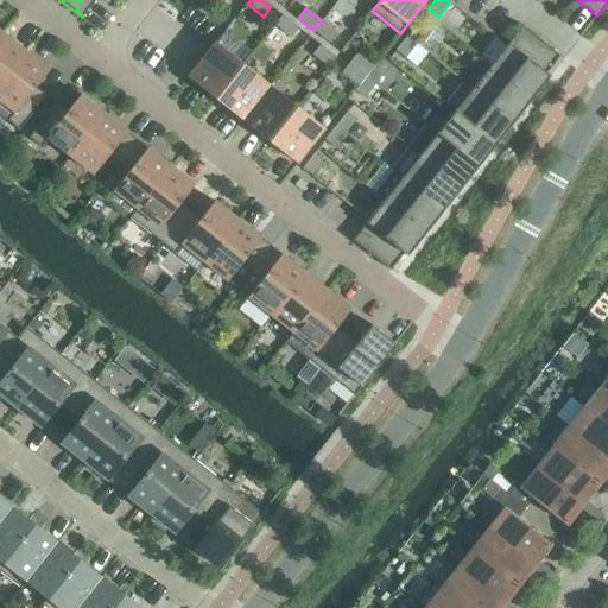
[(290,38),(298,27),(283,16),(274,25),(290,38)]
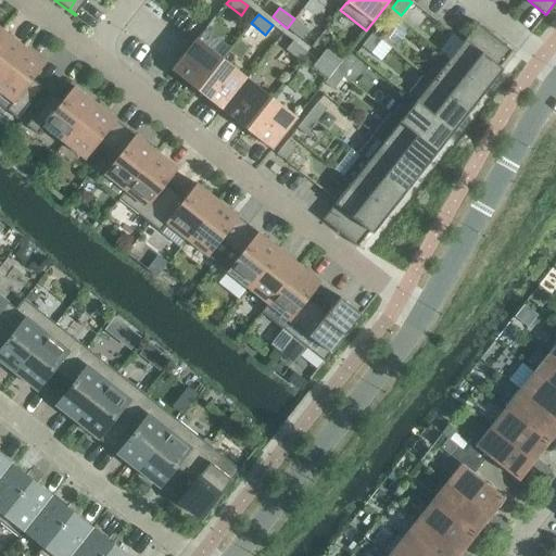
[(301,39),(308,30),(294,19),(287,28),(301,39)]
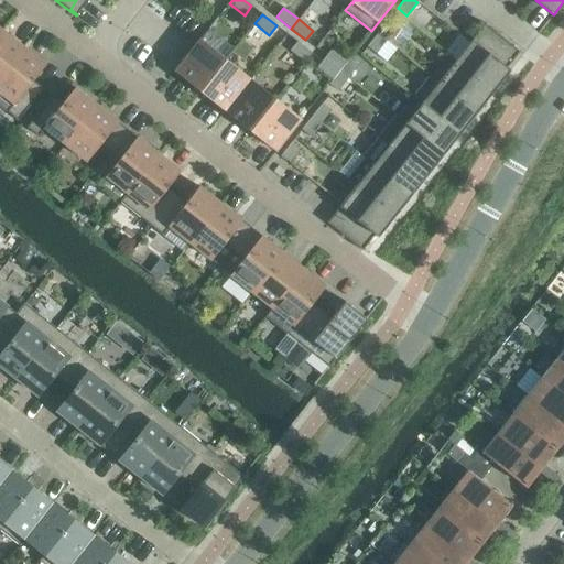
[(387,41),(397,28),(388,21),(377,34),(387,41)]
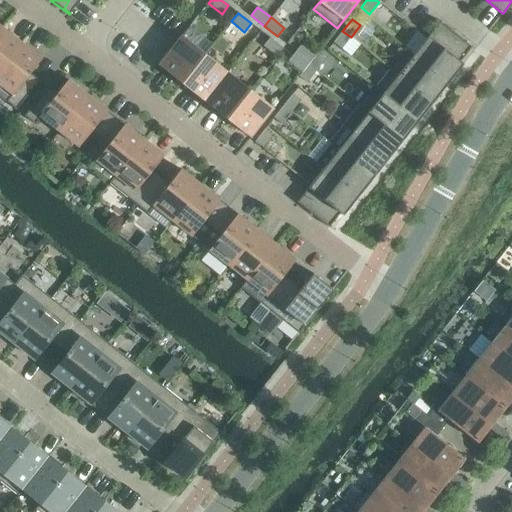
[(406,49),(405,50),(448,83),(463,64),(460,62),(472,47),(440,22),(413,55),(406,49)]
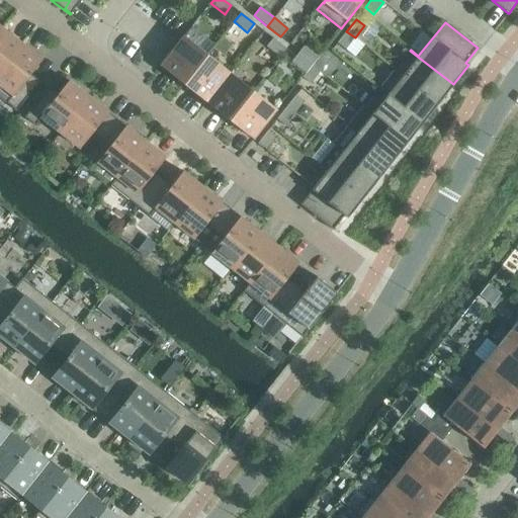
[(0,71),(22,44),(3,29),(0,32),(0,71)]
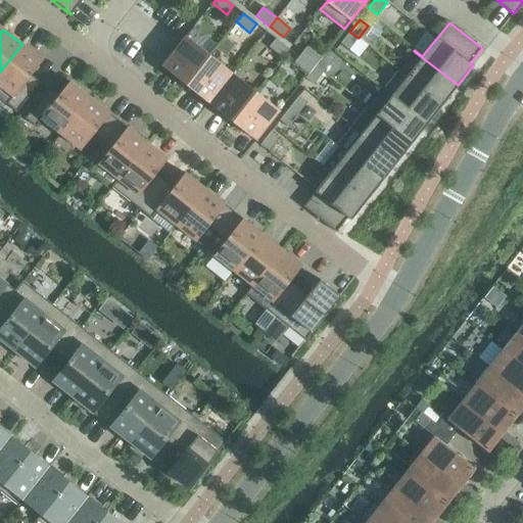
[(348,50),(359,38),(349,32),(340,43),(348,50)]
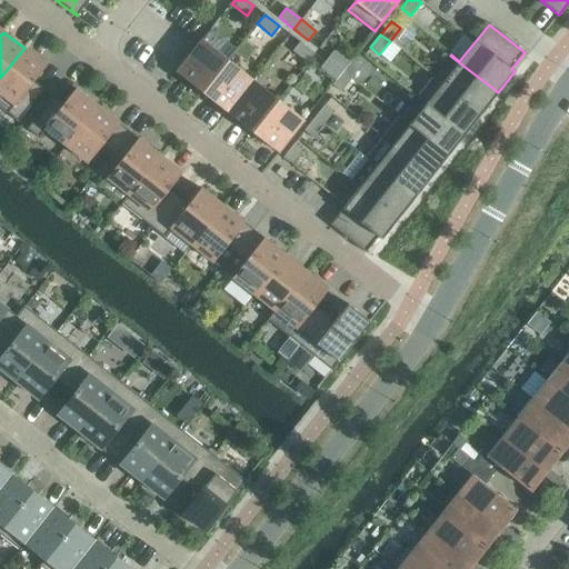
[(202,40),(176,72),(201,92),(228,60),(202,40)]
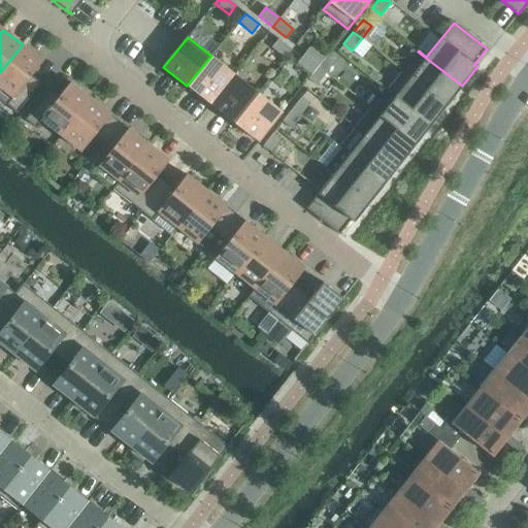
[(285,59),(292,50),(278,39),(271,47),(285,59)]
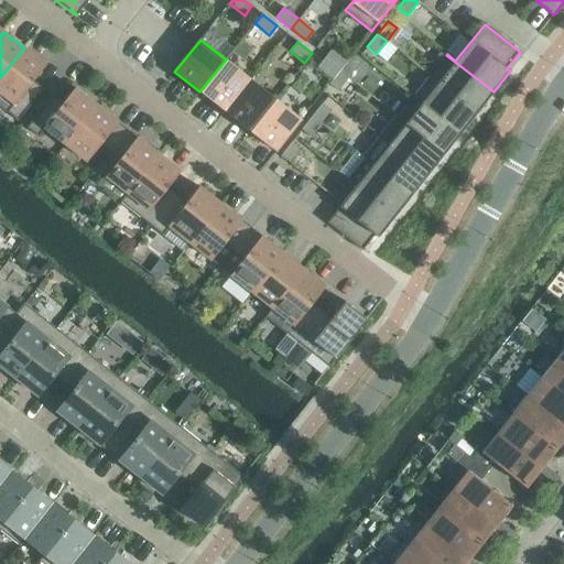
[(45,65),(24,47),(0,77),(0,94),(12,104),(6,112),(18,121),(43,89),(33,80),(45,65)]
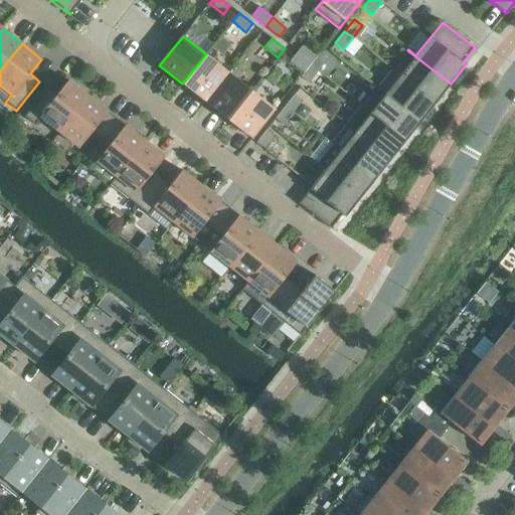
[(310,64),(317,56),(303,45),(296,53),(310,64)]
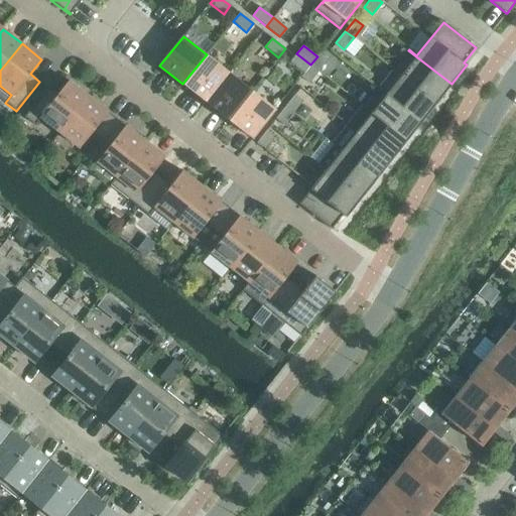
[(408,50),(393,70),(436,103),(452,84),(408,50)]
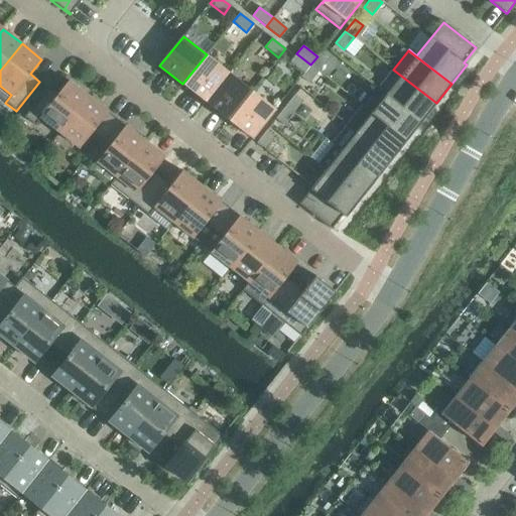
[(318,72),(329,59),(319,52),(317,56),(310,65),(318,72)]
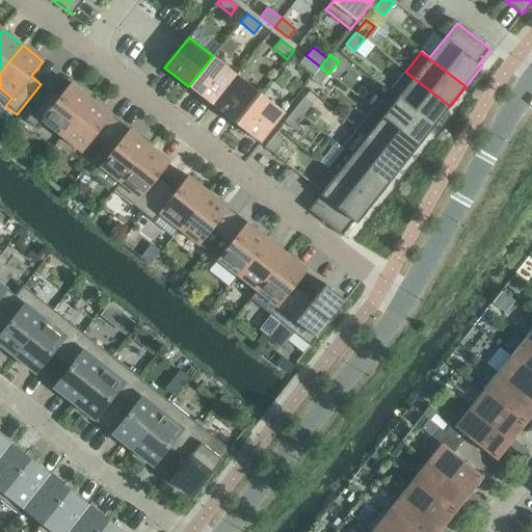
[(313,76),(320,67),(306,55),(298,64),(313,76)]
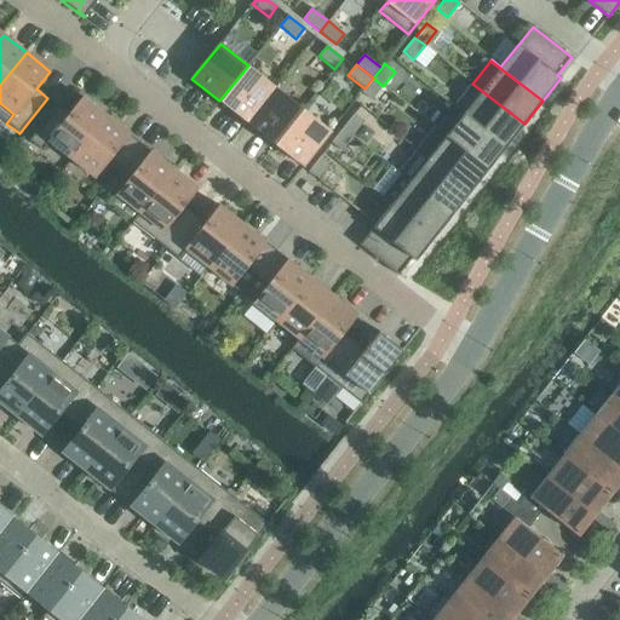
[(248,65),(219,101),(247,122),(275,87),(248,65)]
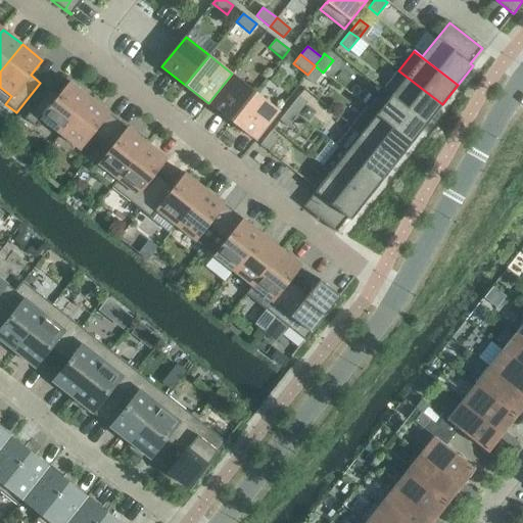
[(314,85),(323,73),(315,65),(307,75),(305,78),(314,85)]
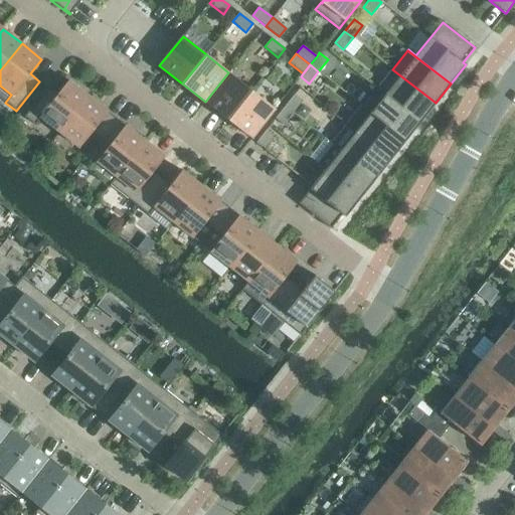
[(436,103),(392,69),(377,88),(420,122),(436,103)]
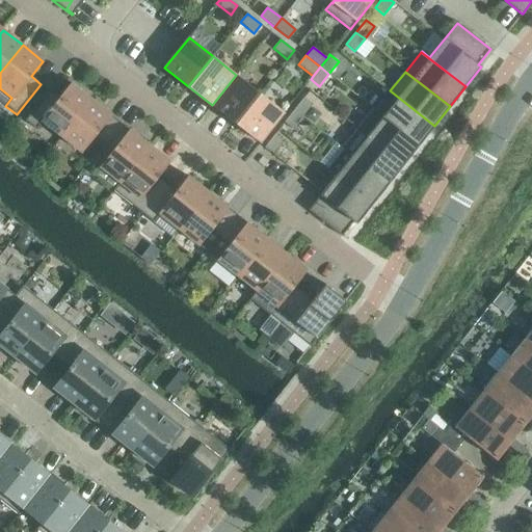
[(236,75),(212,105),(236,125),(260,94),(236,75)]
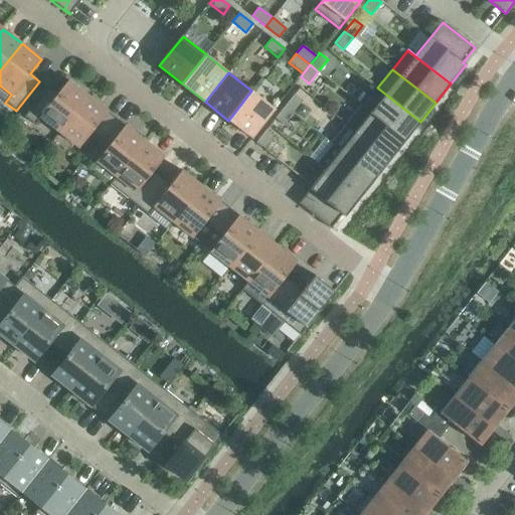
[(59,133),(88,96),(68,80),(57,95),(47,88),(23,117),(34,126),(40,118),(59,133)]
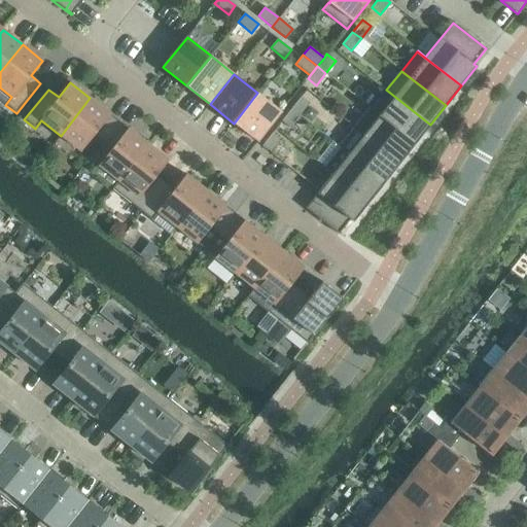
[(386,91),(372,109),(379,115),(415,144),(430,125),(386,90),(386,91)]
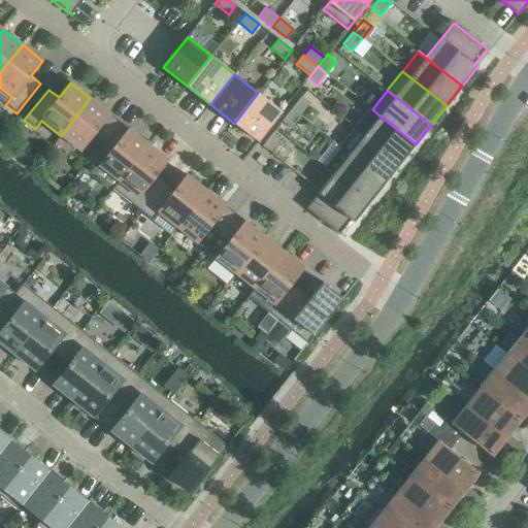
[(258,93),(234,124),(258,142),(282,111),(258,93)]
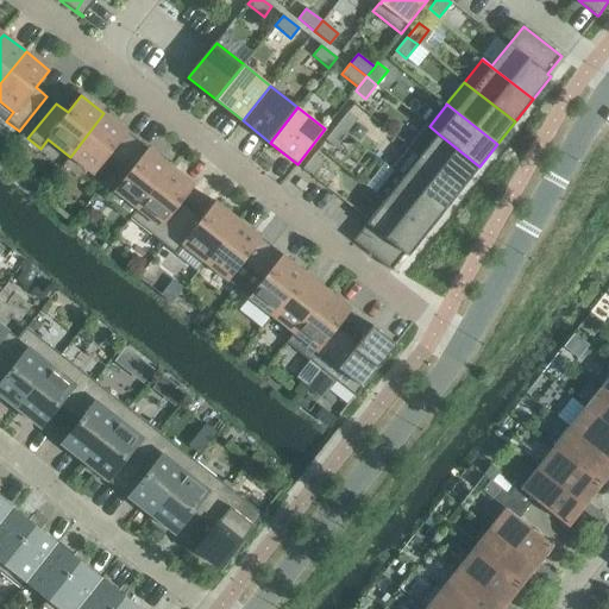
[(346,133),(358,120),(347,112),(337,126),(346,133)]
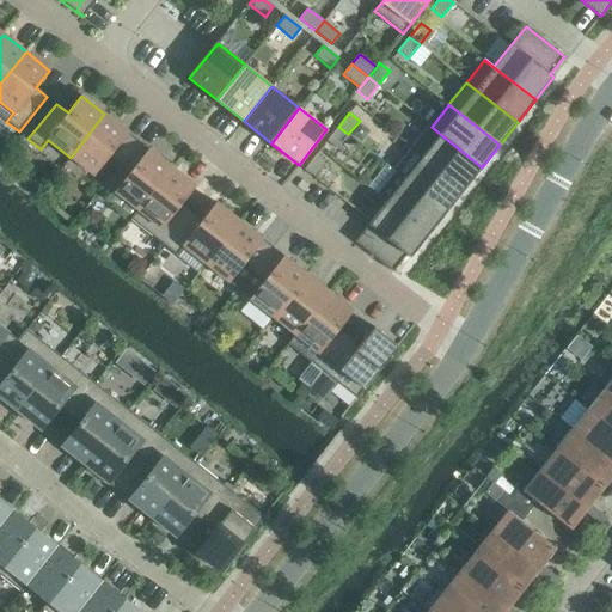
[(139,141),(104,114),(71,158),(93,176),(106,159),(117,167),(139,141)]
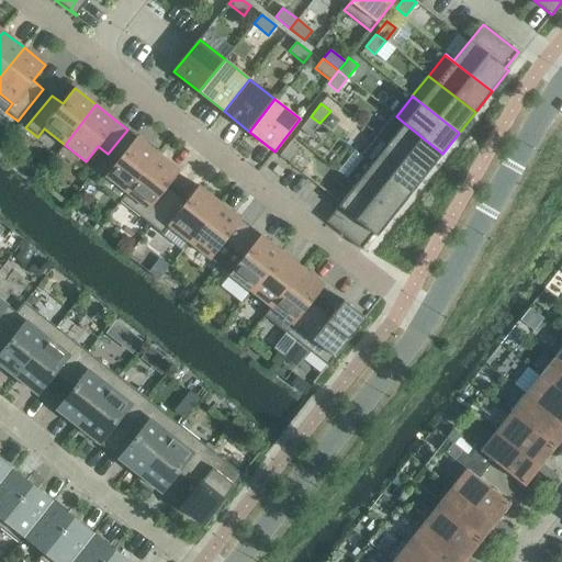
[(442,154),(404,123),(396,116),(394,115),(378,135),(388,144),(426,173),(442,154)]
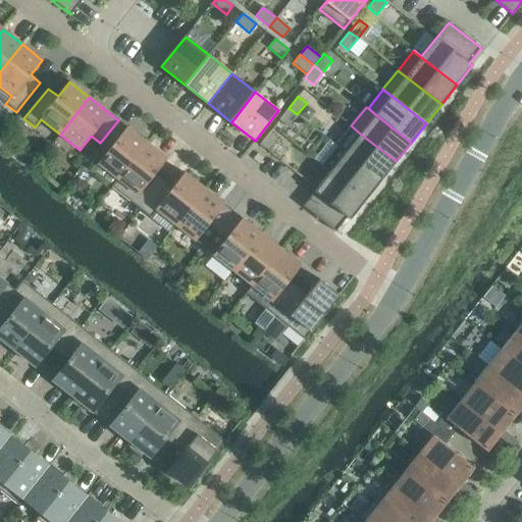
[(288,126),(297,114),(289,108),(278,120),(288,126)]
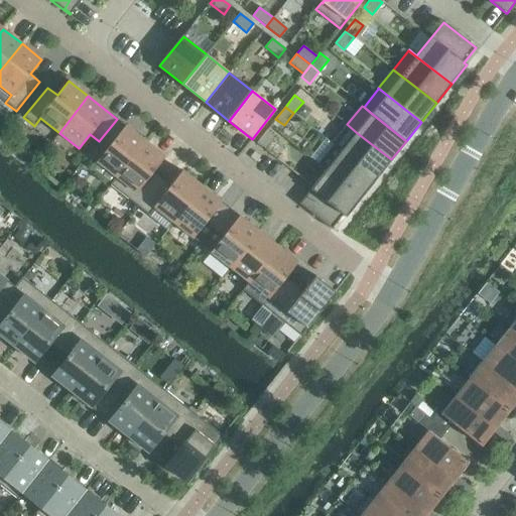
[(145,141),(117,119),(99,141),(108,148),(96,162),(115,177),(109,184),(110,185),(145,141)]
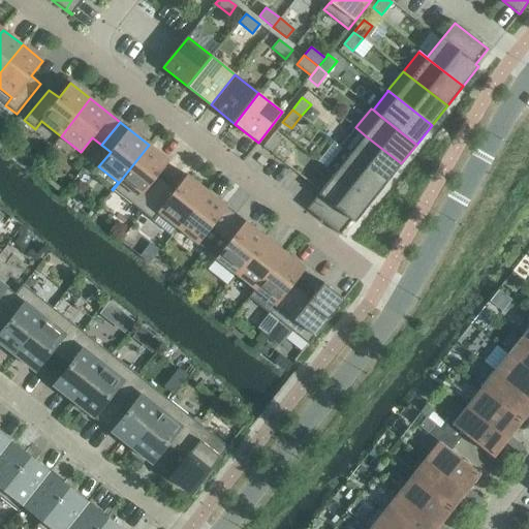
[(401,163),(365,135),(355,127),(340,147),(341,148),(349,155),(385,183),(401,163)]
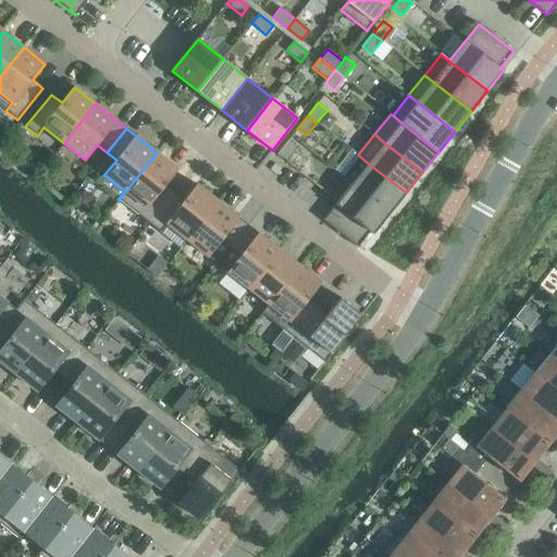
[(286,161),(297,148),(288,140),(277,153),(286,161)]
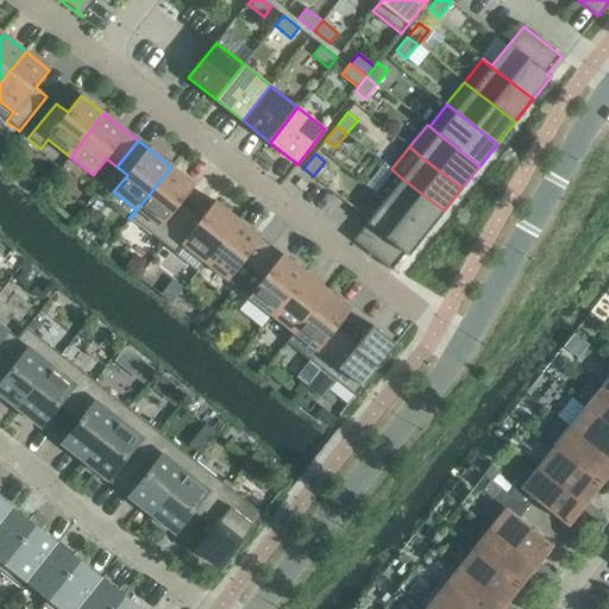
[(181,202),(195,186),(171,167),(130,219),(164,245),(192,211),(181,202)]
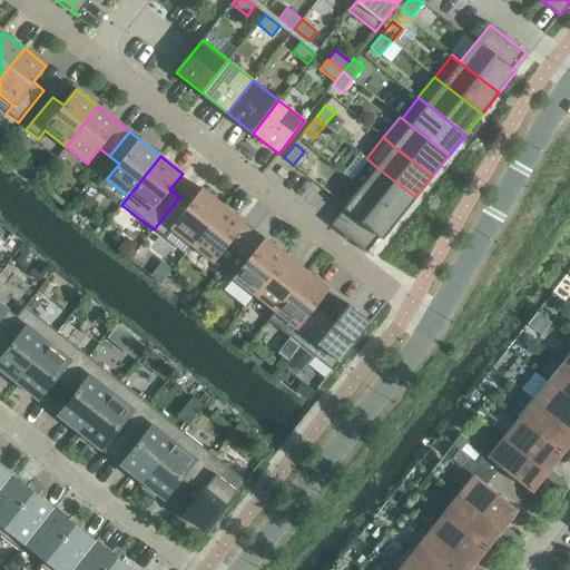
[(351,180),(361,188),(399,218),(415,197),(376,167),(367,159),(351,180)]
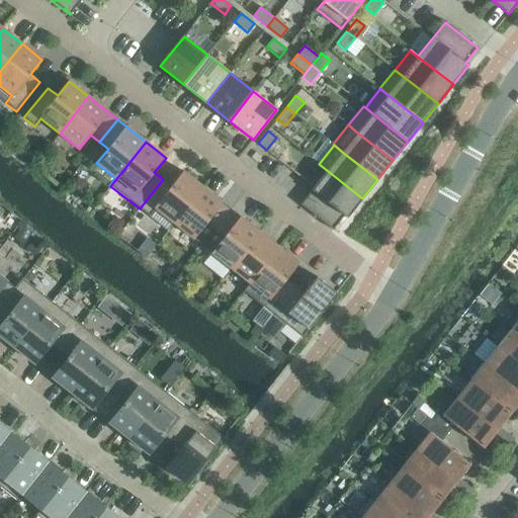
[(172,186),(163,179),(140,208),(149,217),(155,208),(174,224),(203,187),(183,171),(172,186)]
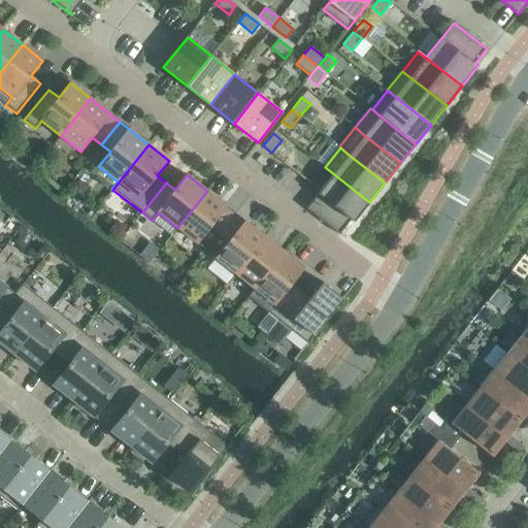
[(369,202),(334,174),(306,209),(339,235),(351,221),(354,223),(369,202)]
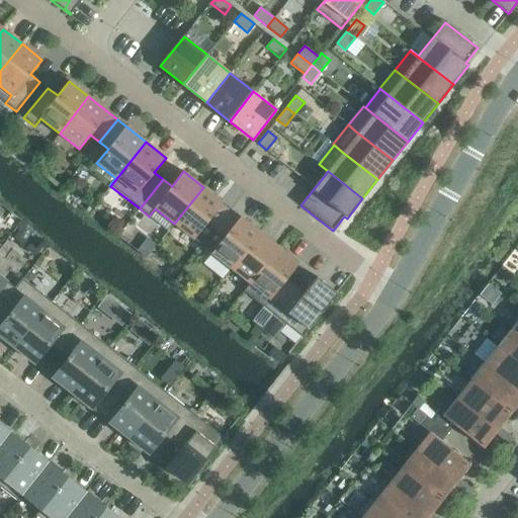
[(204,226),(213,233),(232,209),(203,187),(174,224),(193,239),(204,226)]
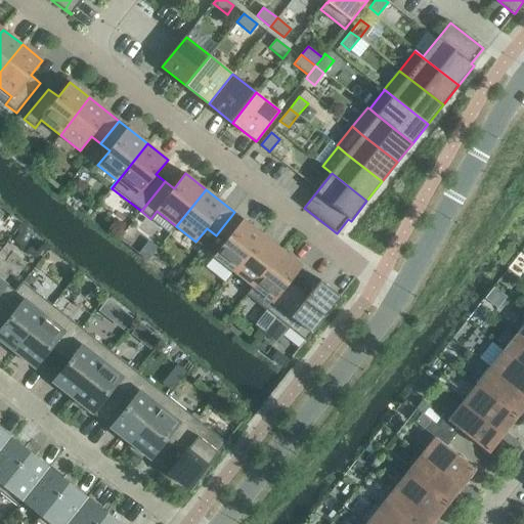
[(234,212),(216,235),(224,242),(213,256),(233,272),(263,235),(234,212)]
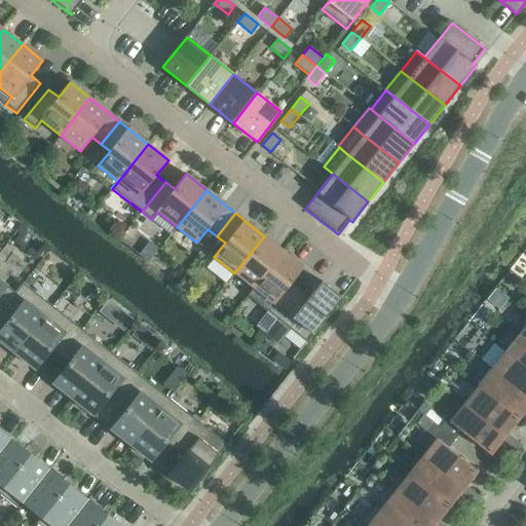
[(284,251),(264,236),(234,273),(253,288),(247,295),(248,296),(284,251)]
